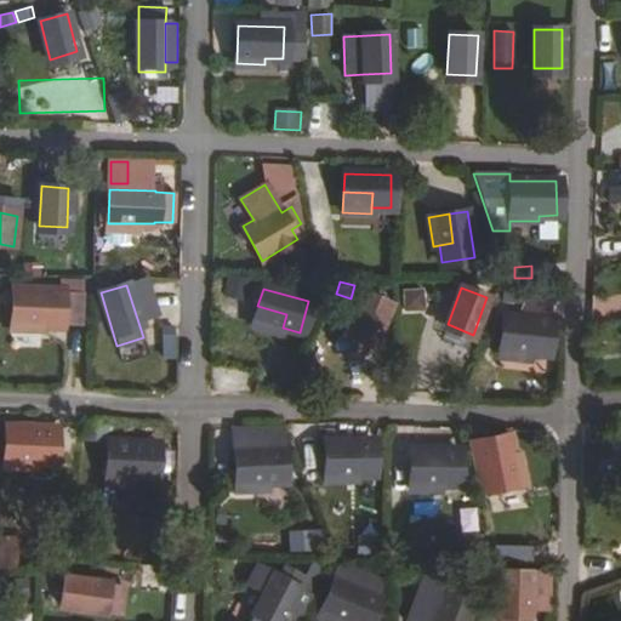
[(26,291),(12,290),(11,330),(40,330),(41,324),(58,325),(58,315),(79,317),(79,294),(60,292),(36,292),(26,291)]
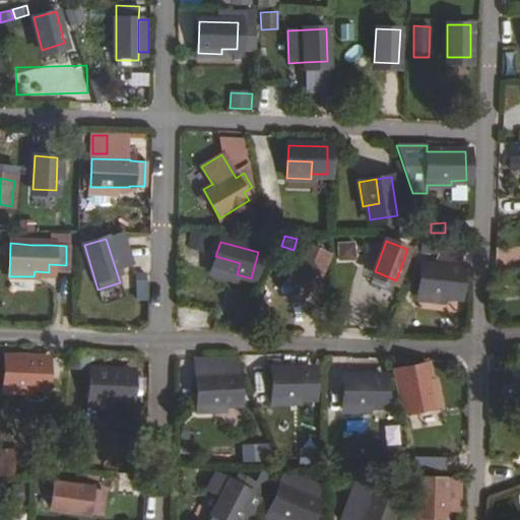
[(437,267),(461,269),(463,247),(439,244),(437,267)]
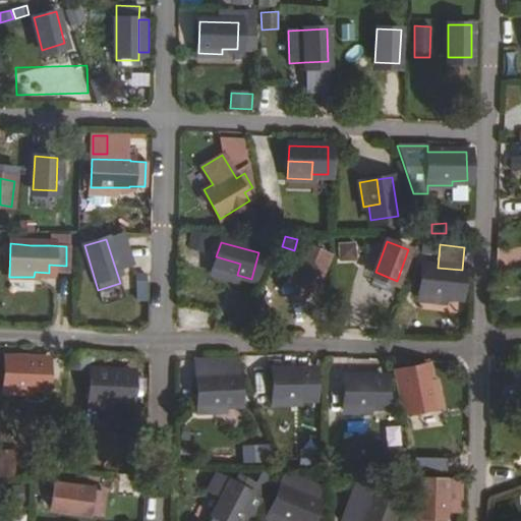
[(305,246),(292,277),(312,286),(327,255),(305,246)]
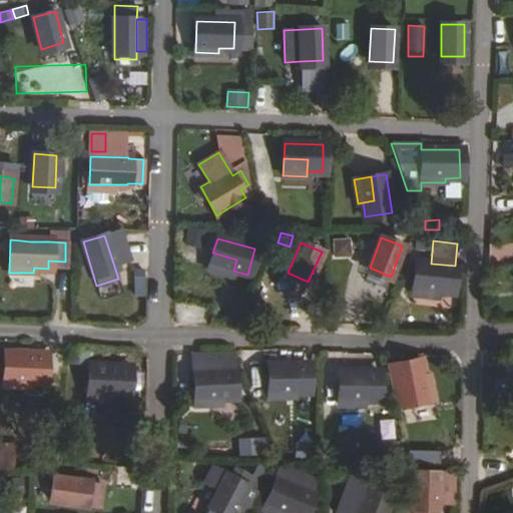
[(212,252),(209,269),(232,275),(233,271),(236,260),(212,252)]
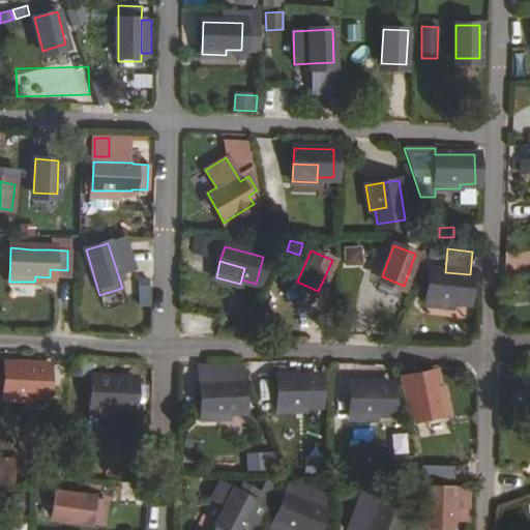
[(66,278),(67,270),(50,269),(50,277),(66,278)]
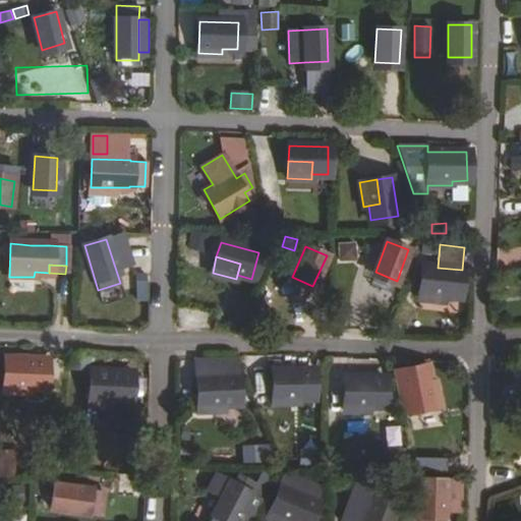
[(422,266),(419,299),(444,301),(445,296),(459,297),(462,270),(438,268),(422,266)]
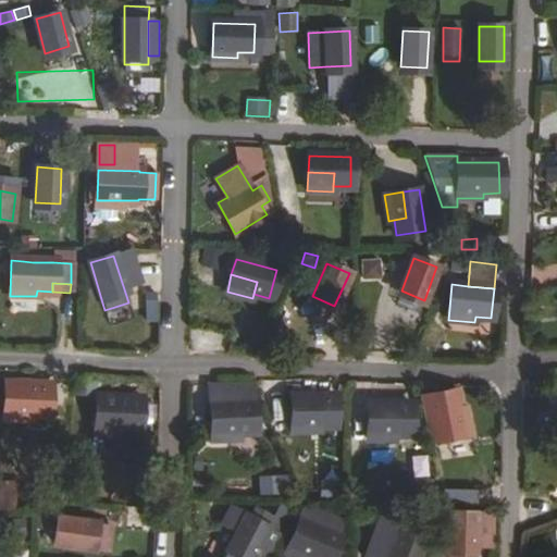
[(147,321),(159,322),(160,291),(148,289),(147,321)]
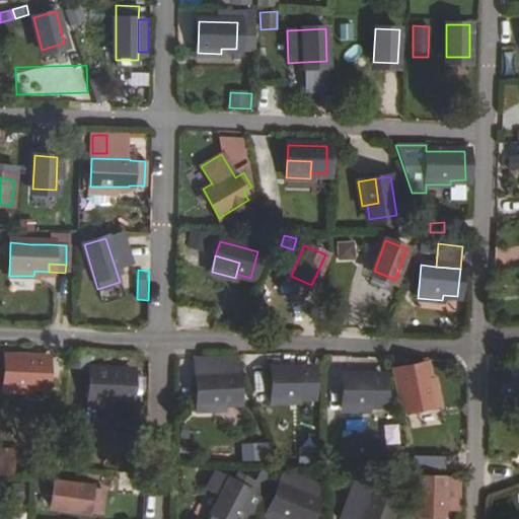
[(86,353),(71,352),(71,367),(86,368),(86,353)]
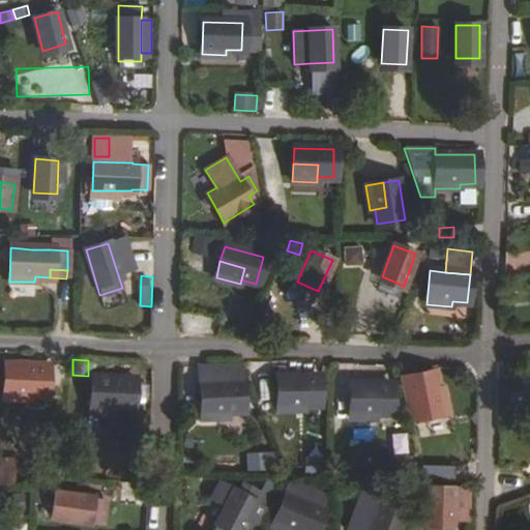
[(5,364),(3,399),(29,400),(29,394),(45,395),(45,366),(5,364)]
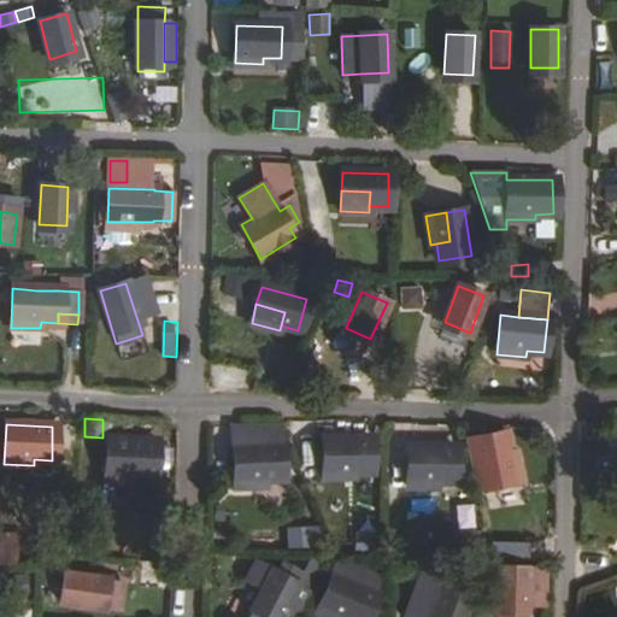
[(256,486),(256,480),(264,480),(281,479),(280,427),(234,429),(235,487),(256,486)]
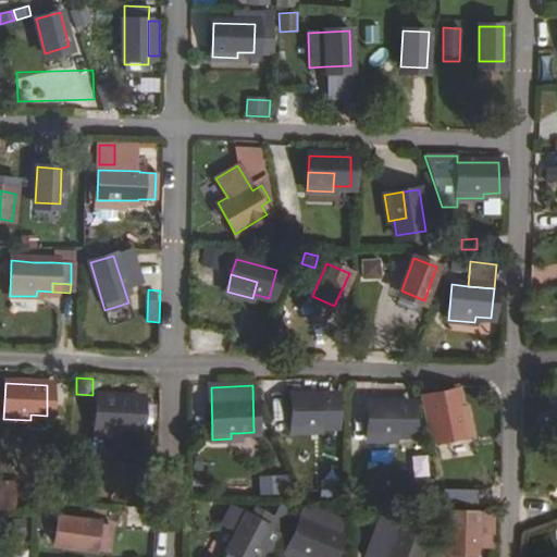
[(426,399),(435,441),(452,437),(446,411),(459,410),(456,394),(426,399)]
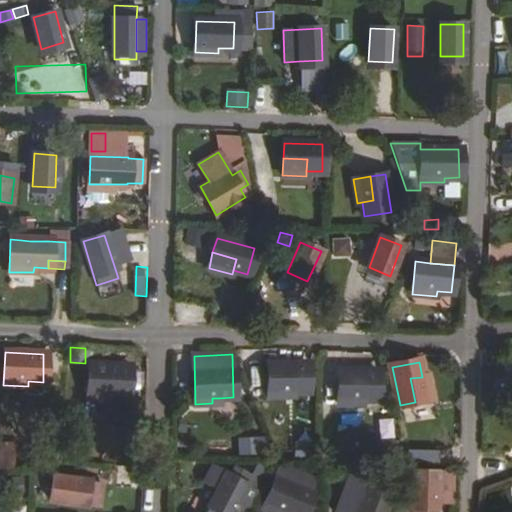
[(269,364),(268,380),(292,381),(291,393),(306,393),(307,365),(269,364)]
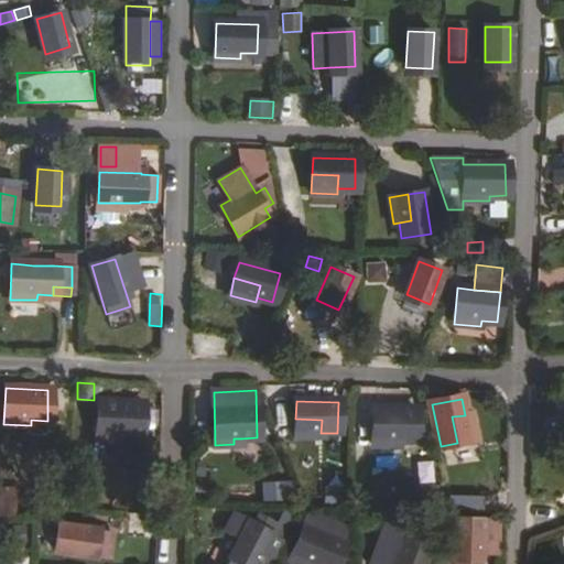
[(98,403),(98,420),(123,421),(122,434),(139,434),(140,404),(98,403)]
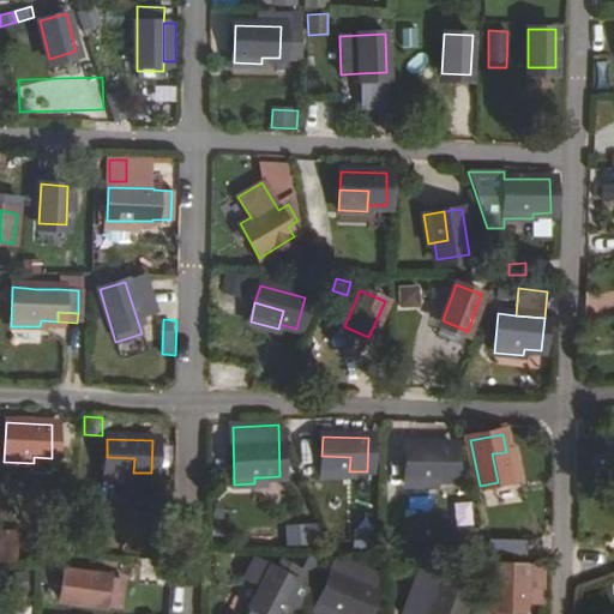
[(405,446),(405,464),(434,464),(434,477),(451,479),(452,445),(405,446)]
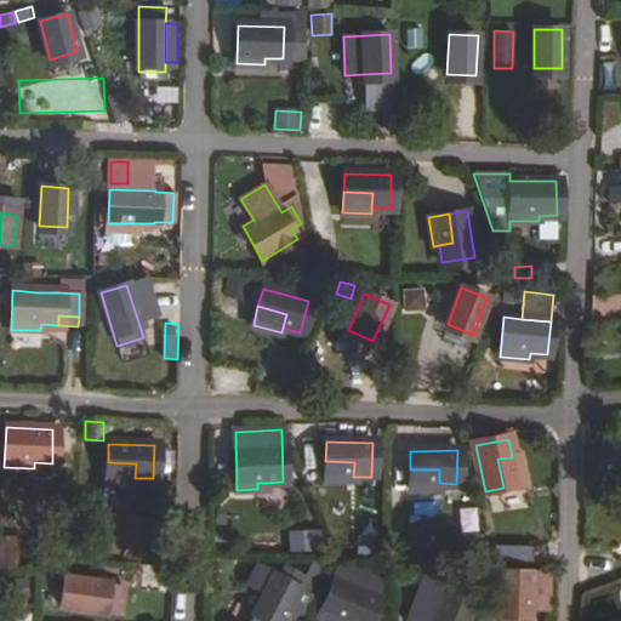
[(512,457),(497,459),(503,488),(523,484),(518,455),(512,457)]
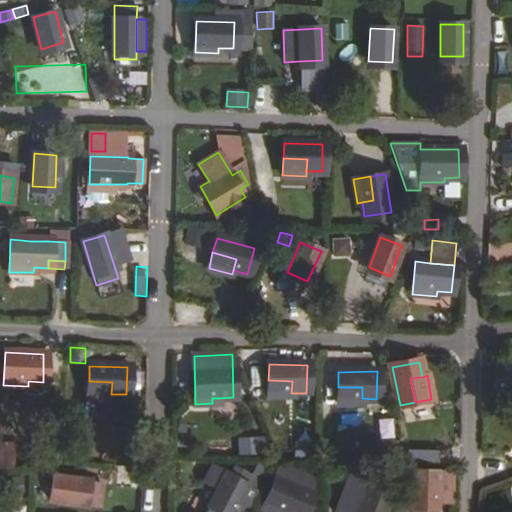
[(268,380),(267,396),(291,398),(291,393),(292,381),(268,380)]
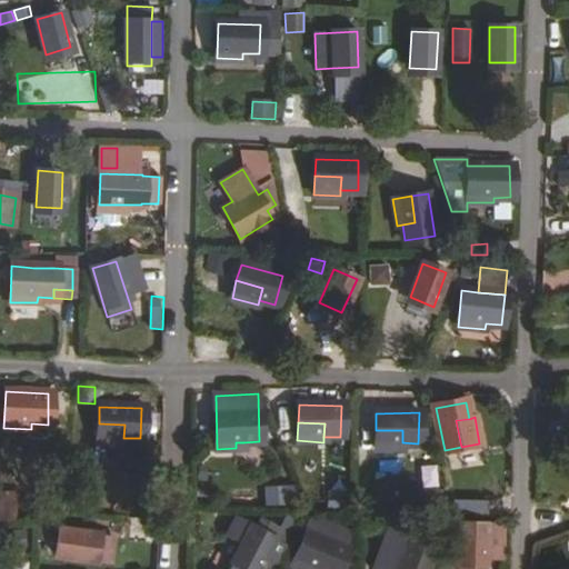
[(99,423),(98,442),(123,443),(123,438),(125,425),(99,423)]
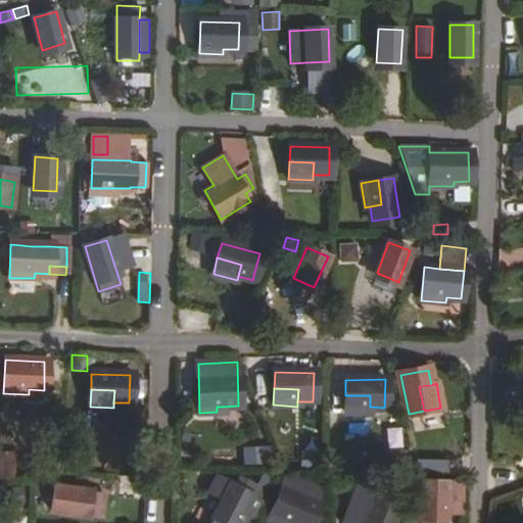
[(345,395),(345,412),(370,412),(370,407),(370,395),(345,395)]
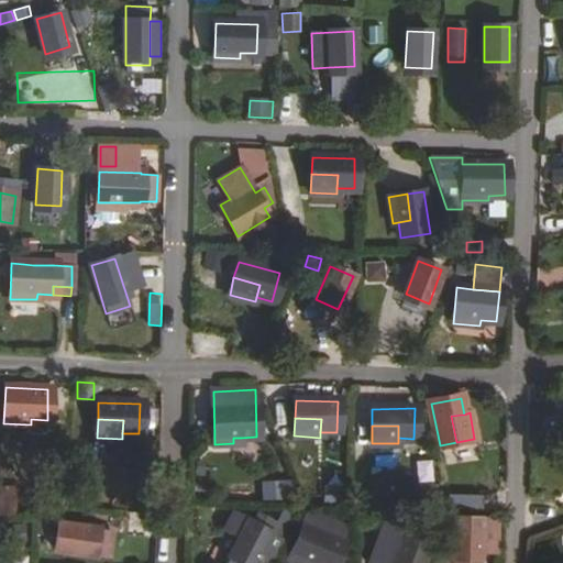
[(264,478),(261,497),(282,500),(285,482),(264,478)]
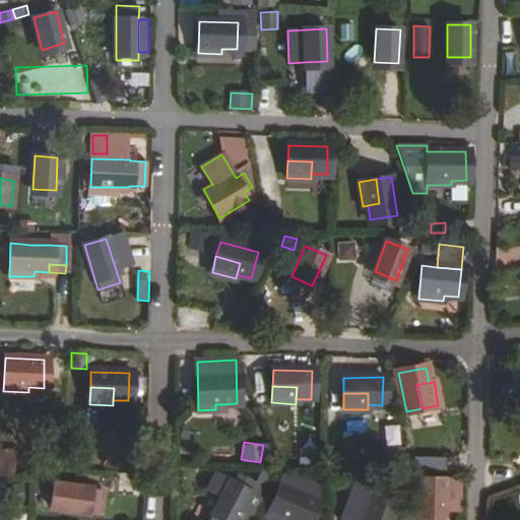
[(0,475),(13,475),(13,450),(0,450),(0,475)]
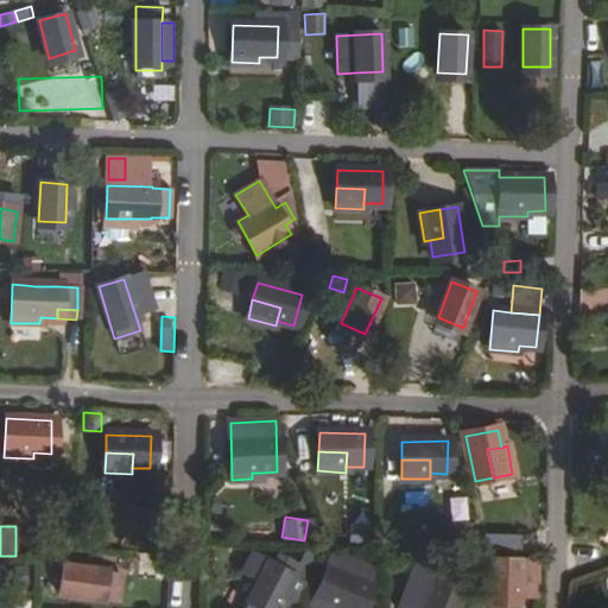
[(308,549),(296,572),(318,583),(329,559),(308,549)]
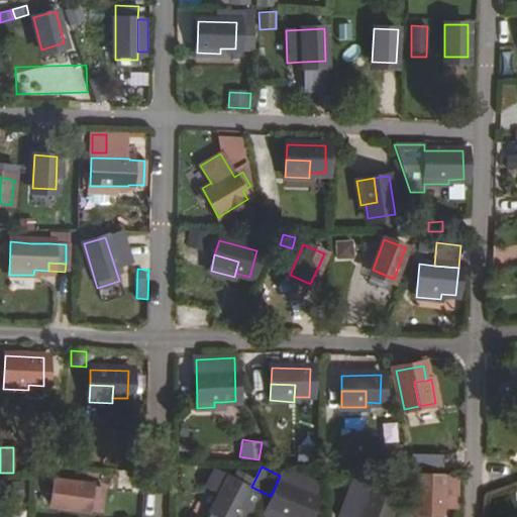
[(418,477),(416,509),(439,509),(439,508),(454,508),(455,478),(418,477)]
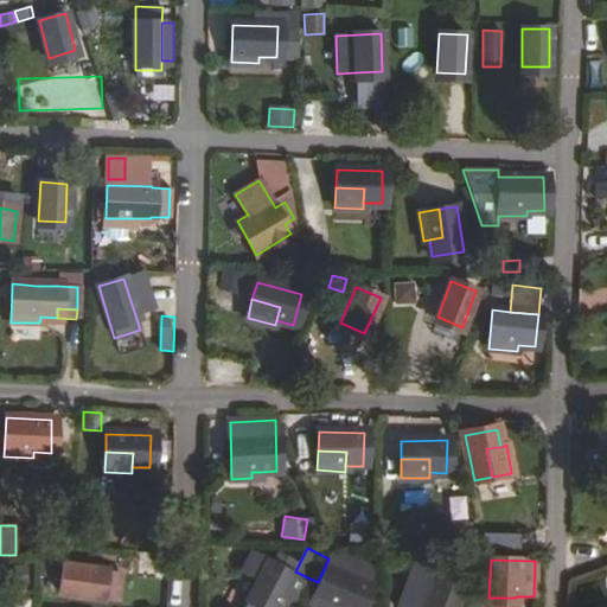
[(267,562),(249,596),(269,606),(274,606),(292,575),(267,562)]
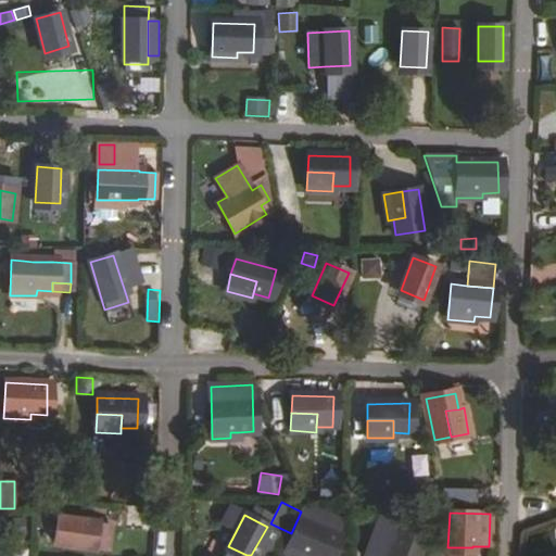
[(58,518),(54,542),(103,550),(106,525),(58,518)]
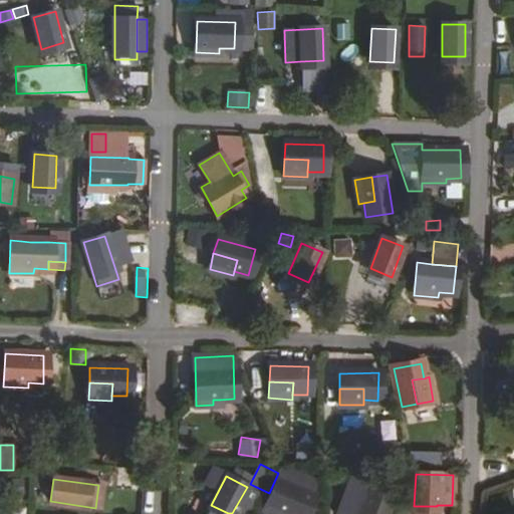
[(22,480),(11,480),(11,493),(22,493),(22,480)]
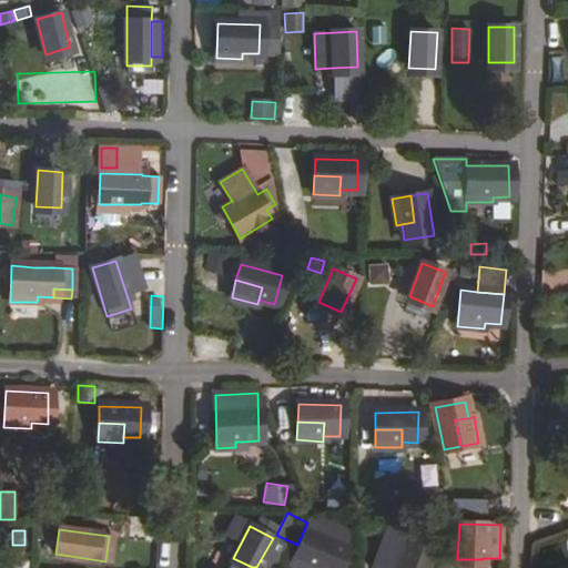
[(302,567),(335,567),(345,547),(305,530),(291,563),(302,567)]
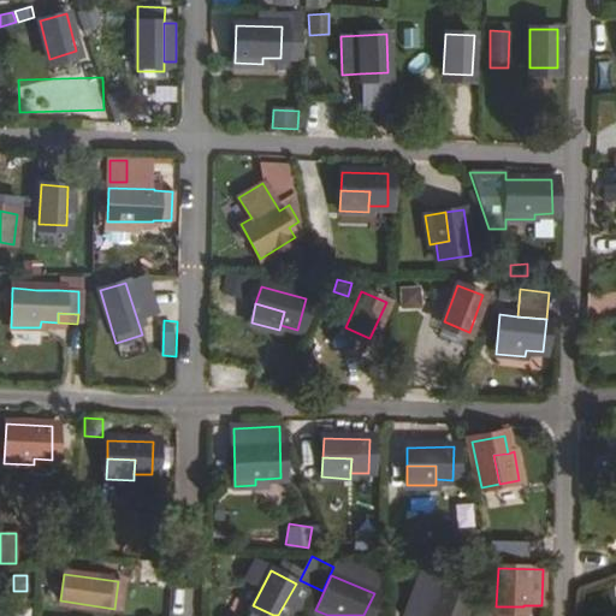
[(443,584),(431,615),(460,615),(468,593),(443,584)]
